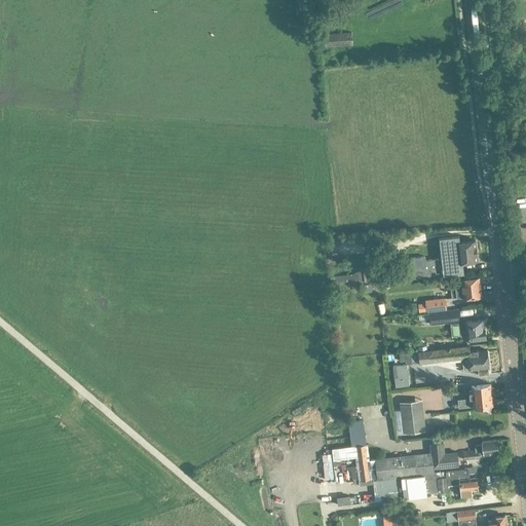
[(251,0),(287,10),(289,0),(251,0)]
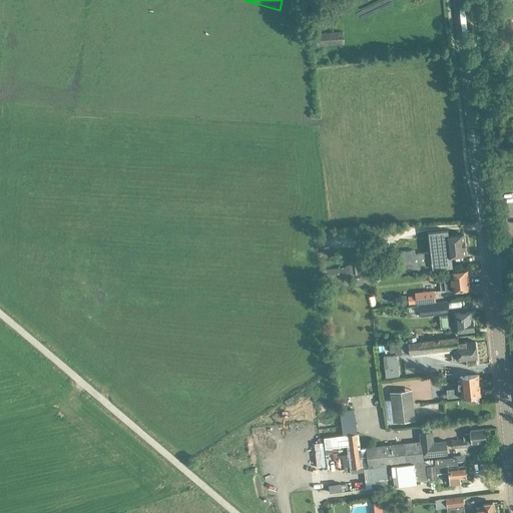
[(313,34),(315,46),(344,44),(343,32),(313,34)]
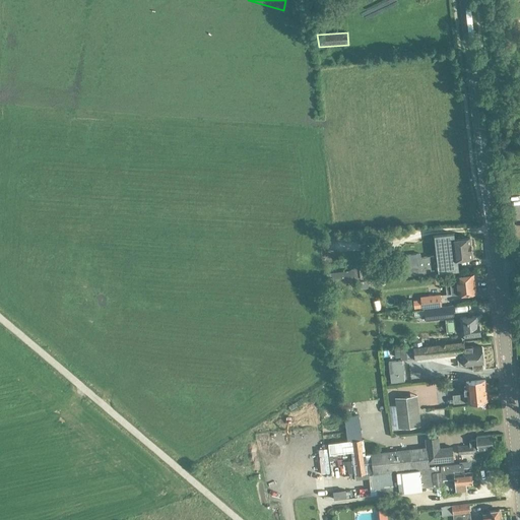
[(419,253),(407,255),(409,274),(458,269),(457,259),(472,257),(469,237),(454,239),(454,234),(435,236),(438,255),(420,257),(419,253)]
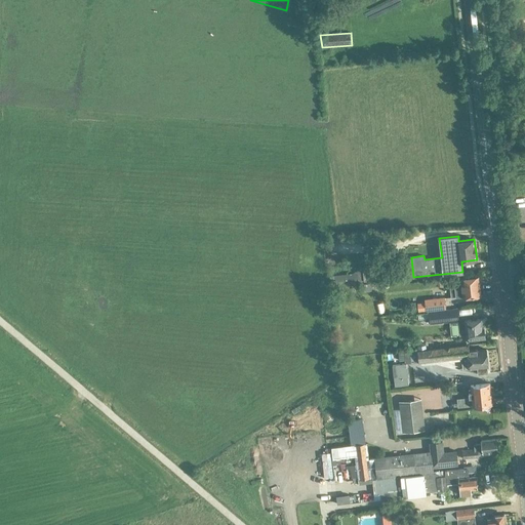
[(364,283),(370,282),(375,282),(373,267),(362,268),(362,270),(360,271),(361,273),(330,276),(331,287),(364,283)]
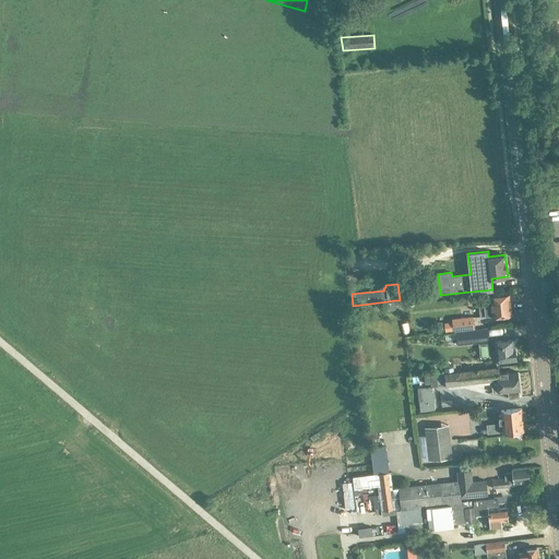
[(421,285),(407,286),(408,300),(423,298),(421,285)]
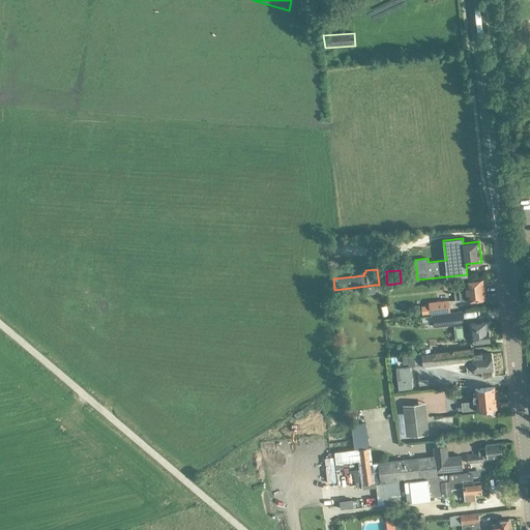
[(466,289),(461,290),(462,298),(467,297),(467,299),(484,298),(482,278),(476,280),(476,276),(471,277),(472,280),(465,281),(466,289)]
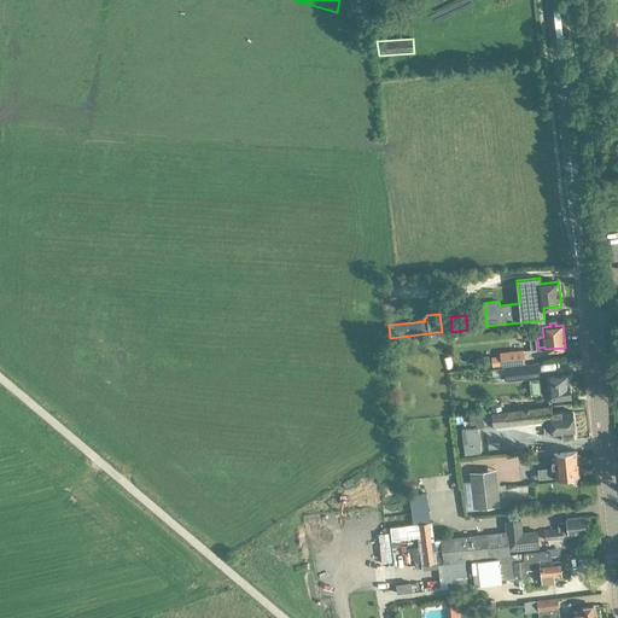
[(523,350),(500,353),(502,367),(524,365),(523,350)]
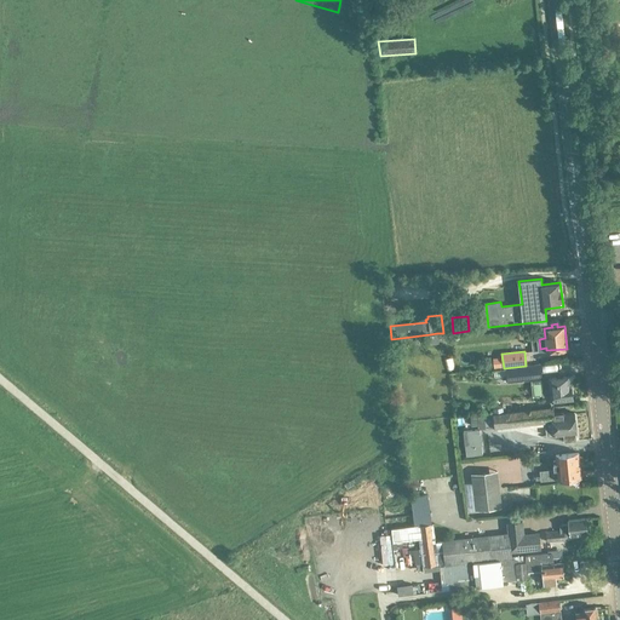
[(538,367),(526,368),(526,378),(539,377),(538,367)]
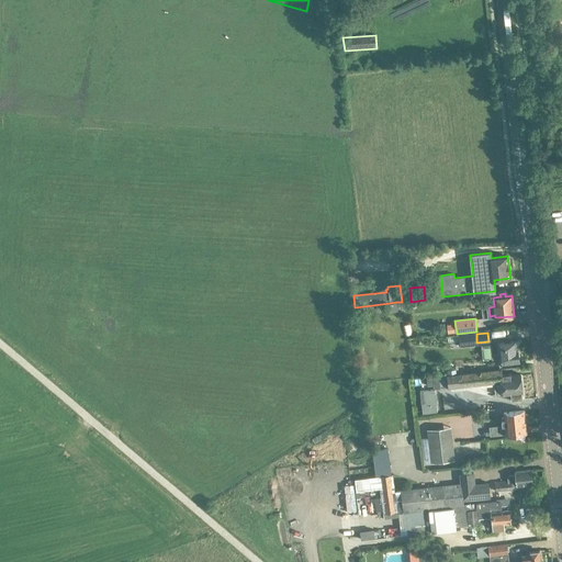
[(497,346),(491,346),(492,358),(498,357),(499,364),(519,362),(517,340),(497,343),(497,346)]
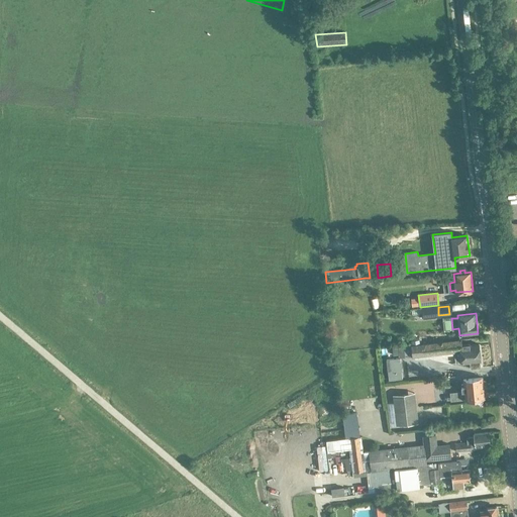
[(411,345),(405,346),(404,346),(405,357),(454,351),(462,351),(461,344),(460,340),(447,341),(420,344),(411,345)]
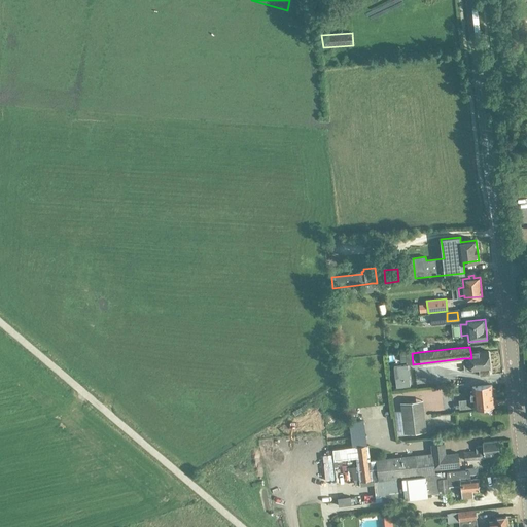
[(471,358),(463,358),(464,371),(479,369),(480,376),(489,375),(489,369),(490,367),(488,351),(479,352),(479,350),(470,351),(471,358)]
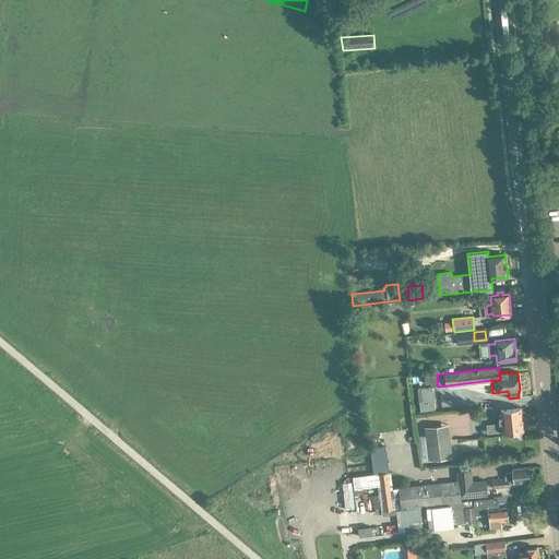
[(438,387),(437,375),(424,376),(425,384),(431,384),(431,388),(432,388),(438,387)]
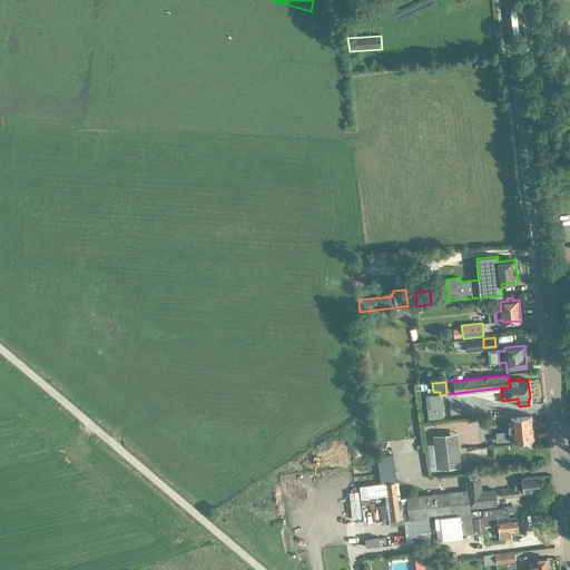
[(441,395),(440,395),(425,396),(429,420),(443,418),(441,395)]
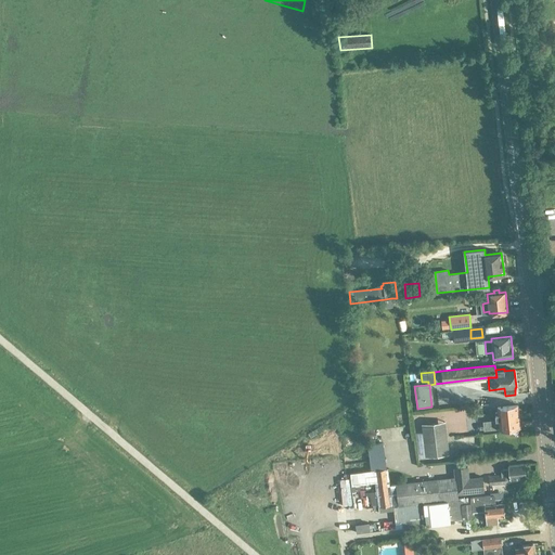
[(470,404),(473,421),(486,418),(482,402),(470,404)]
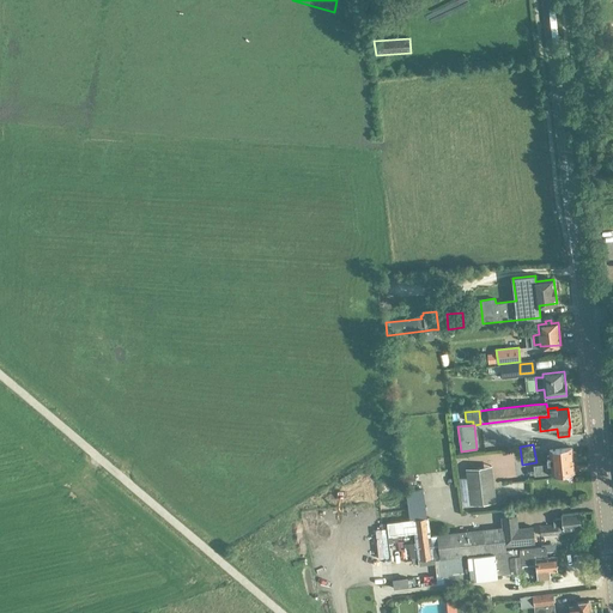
[(550,455),(547,455),(548,465),(551,463),(552,473),(558,473),(575,471),(572,448),(550,450),(550,455)]
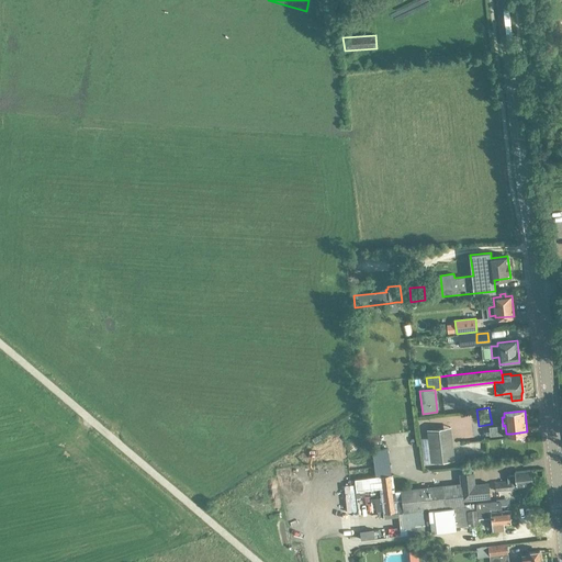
[(450,427),(428,430),(433,463),(441,462),(447,462),(453,461),(450,427)]
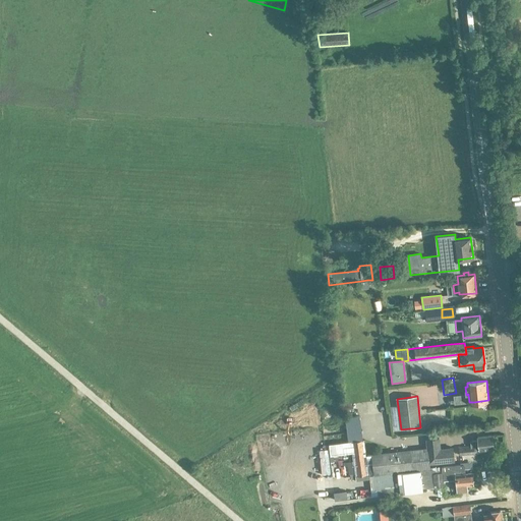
[(477,441),(471,442),(471,447),(474,447),(474,450),(478,449),(479,450),(494,448),(491,436),(477,438),(477,441)]
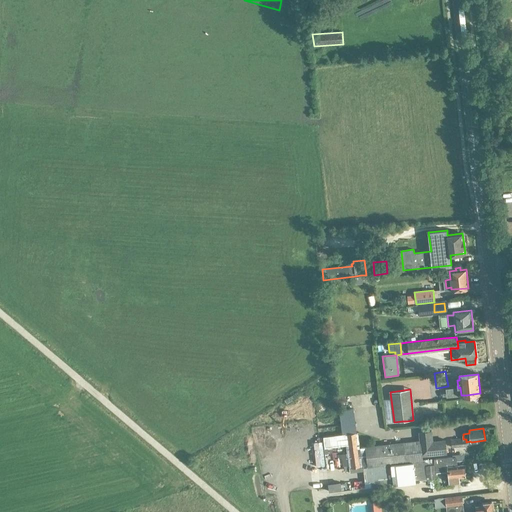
[(446,453),(446,449),(445,440),(432,441),(431,431),(419,432),(422,456),(433,455),(433,454),(446,453)]
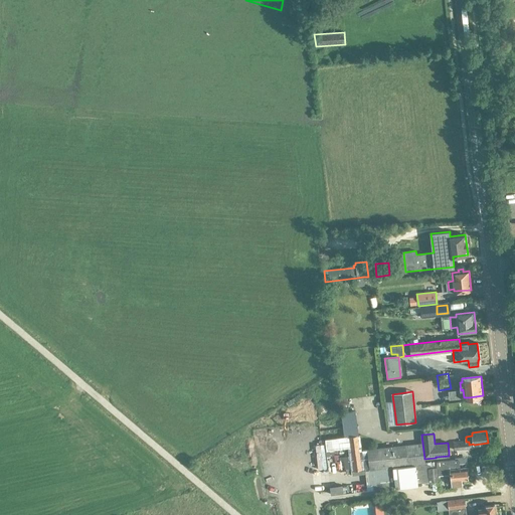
[(360,435),(347,437),(351,471),(364,469),(363,461),(364,461),(365,470),(369,470),(369,471),(368,471),(369,478),(378,477),(379,483),(390,481),(393,481),(394,486),(418,483),(416,466),(410,466),(409,466),(409,465),(407,447),(369,450),(369,449),(367,450),(362,451),(360,435)]
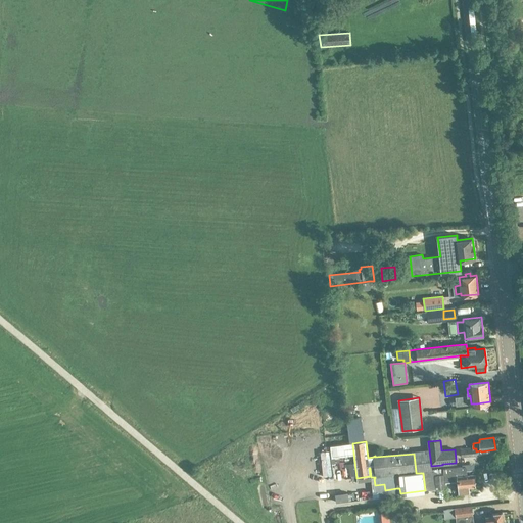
[(470,448),(455,449),(456,459),(471,457),(470,448)]
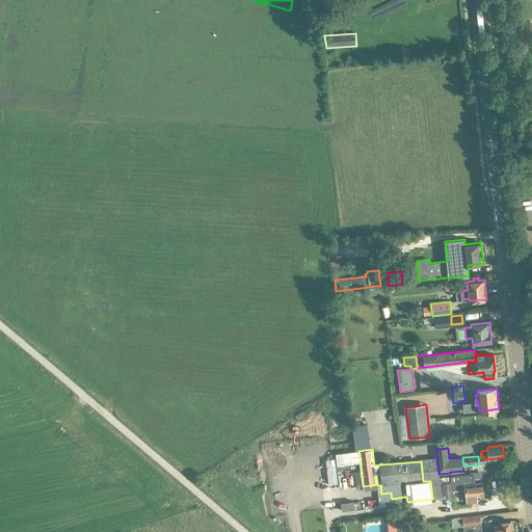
[(443,480),(430,481),(432,499),(432,500),(445,499),(467,497),(467,502),(477,501),(477,496),(484,496),(482,483),(464,484),(463,477),(444,478),(445,483),(443,483),(443,480)]
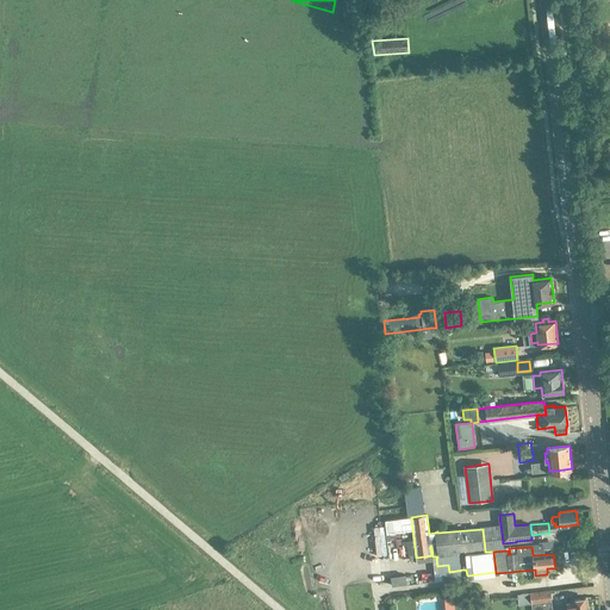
[(392,586),(406,584),(405,574),(391,577),(392,586)]
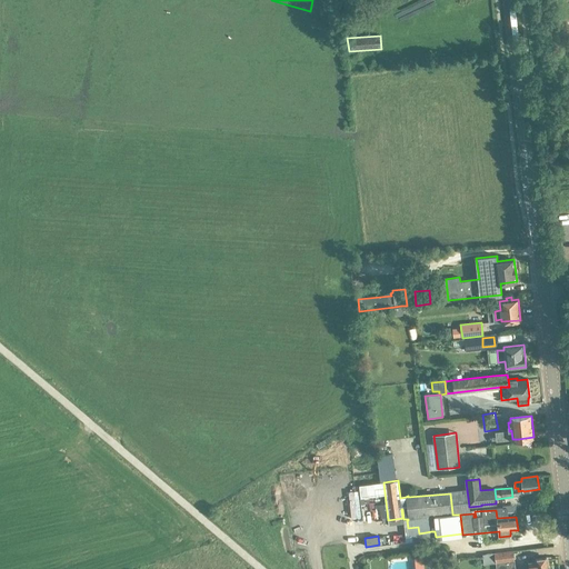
[(513,550),(495,552),(496,563),(515,561),(513,550)]
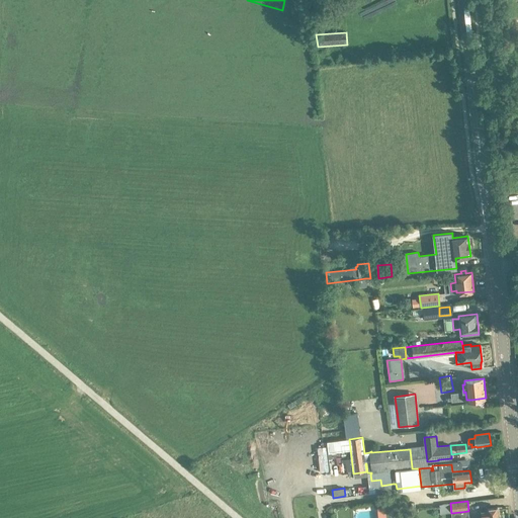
[(482,517),(498,517),(497,508),(488,509),(488,512),(482,513),(482,517)]
